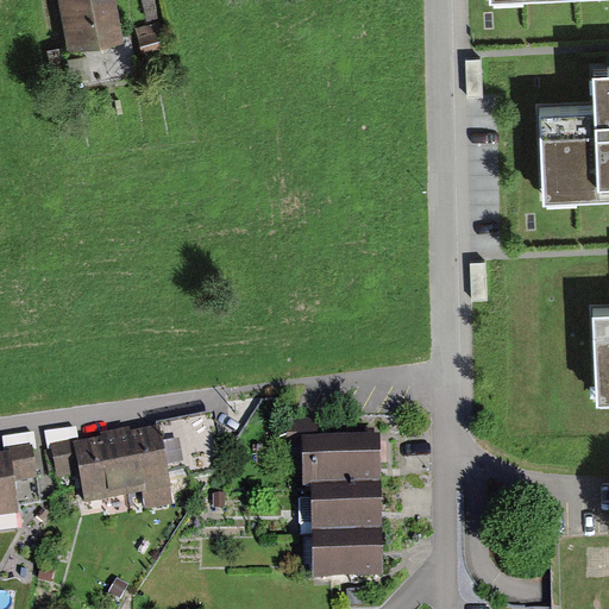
[(111,0),(63,0),(80,81),(139,69),(131,29),(118,31),(111,0)]
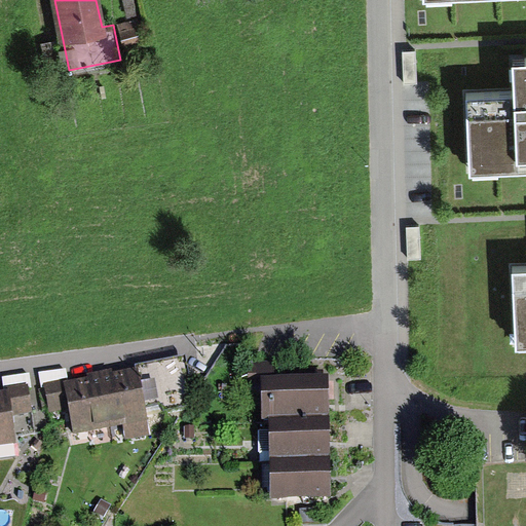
[(525,59),(513,60),(514,94),(464,96),(466,168),(525,165),(525,59)]
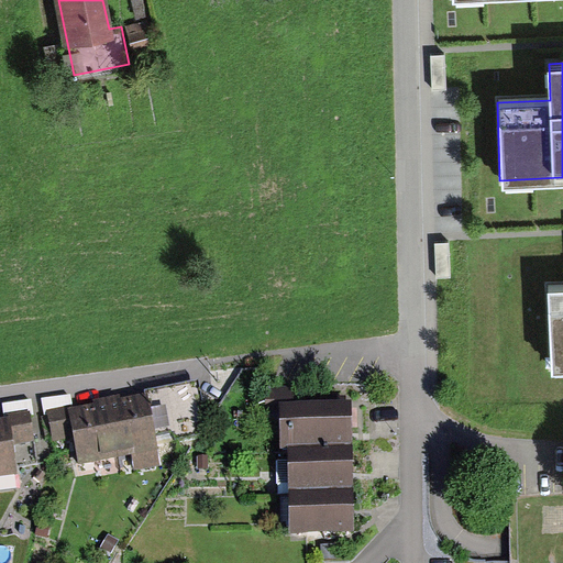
[(562,285),(548,286),(551,365),(562,364),(562,285)]
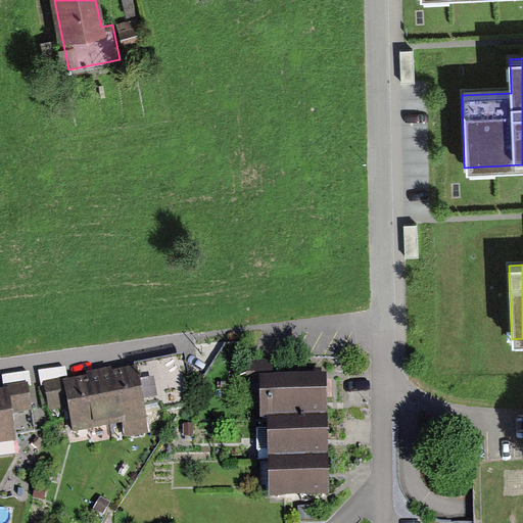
[(192,392),(184,352),(135,363),(136,366),(114,370),(113,366),(100,368),(111,424),(122,422),(125,435),(149,430),(144,405),(161,400),(163,409),(185,405),(183,393),(192,392)]
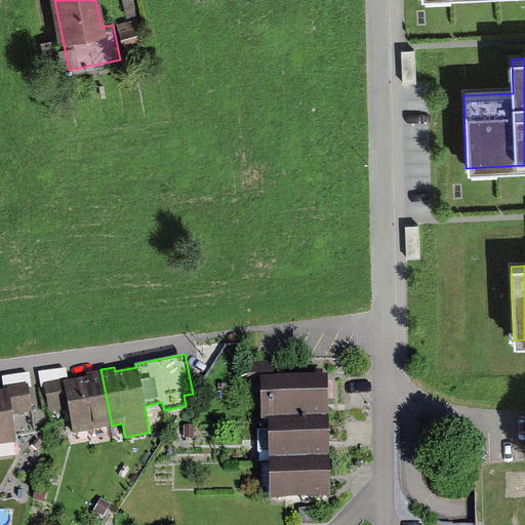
[(268,416),(270,499),(333,497),(329,372),(276,374),(276,359),(246,360),(247,385),(258,385),(259,416),(268,416)]
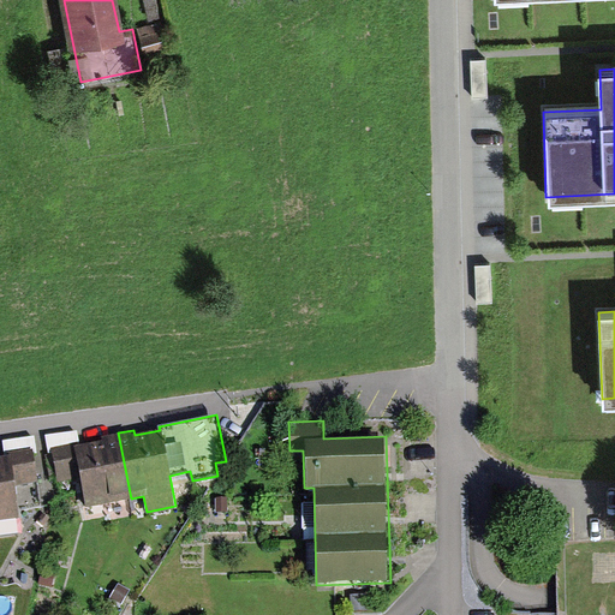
[(49,453),(53,453),(52,448),(79,442),(77,430),(46,435),(49,453)]
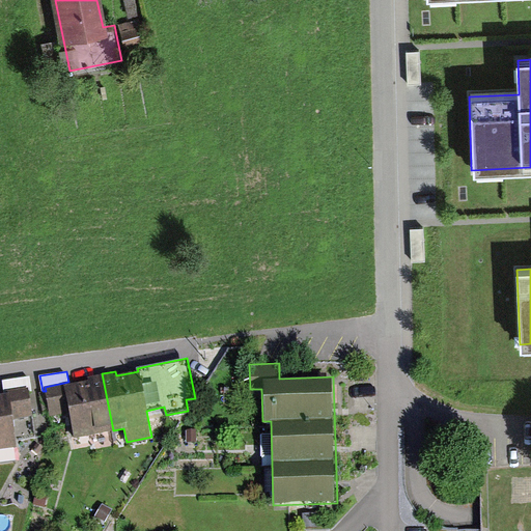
[(68,382),(45,387),(46,391),(50,416),(70,413),(75,438),(113,430),(102,373),(88,376),(89,380),(71,384),(70,382),(68,382)]
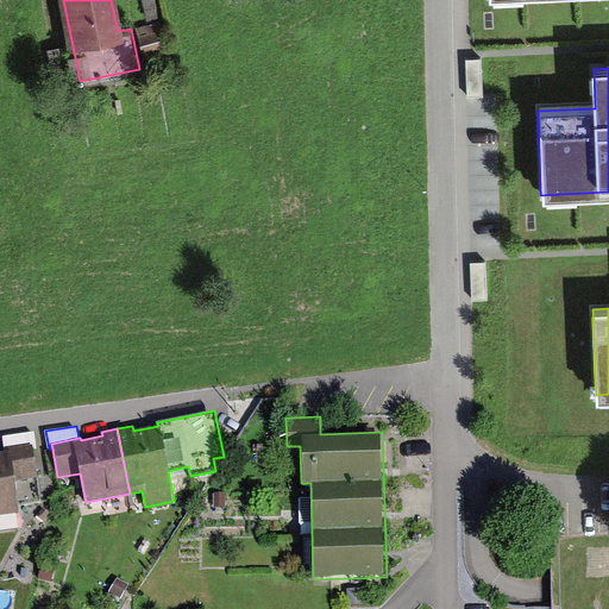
[(2,435),(5,451),(8,450),(8,447),(32,444),(33,450),(37,450),(35,432),(2,435)]
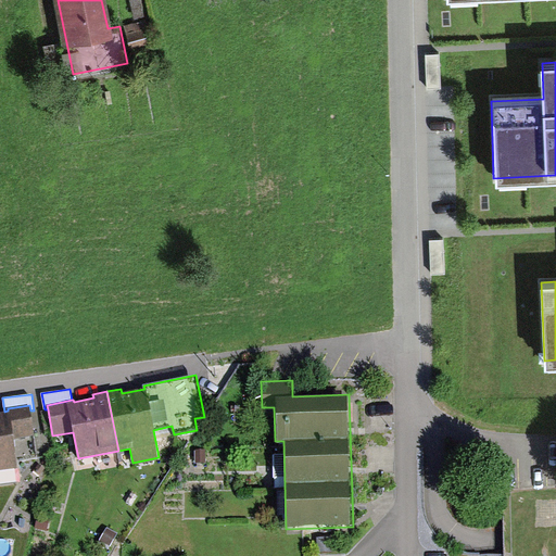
[(0,470),(17,469),(14,439),(35,434),(30,411),(29,405),(8,408),(8,411),(4,412),(0,412),(0,470)]
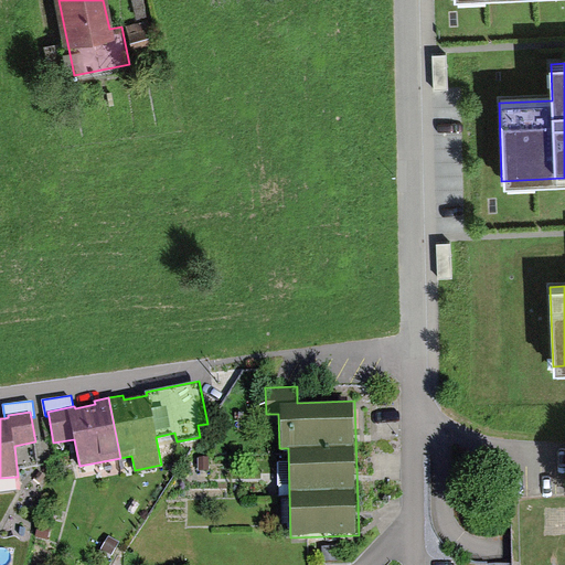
[(209,457),(199,457),(199,470),(209,470),(209,457)]
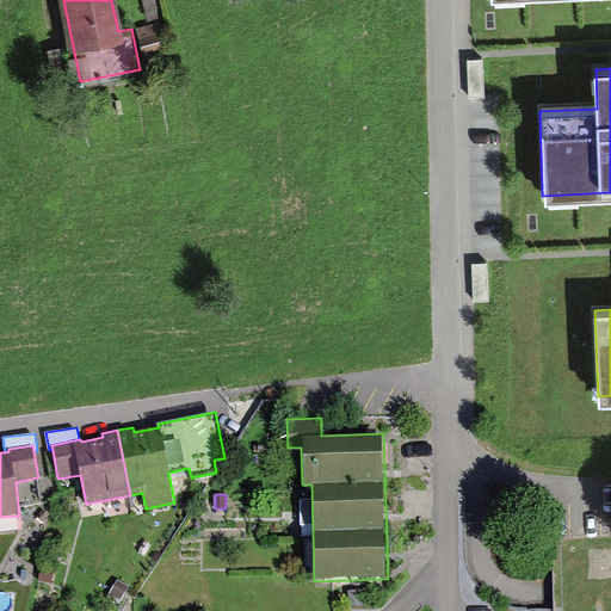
All buildings are outlined.
